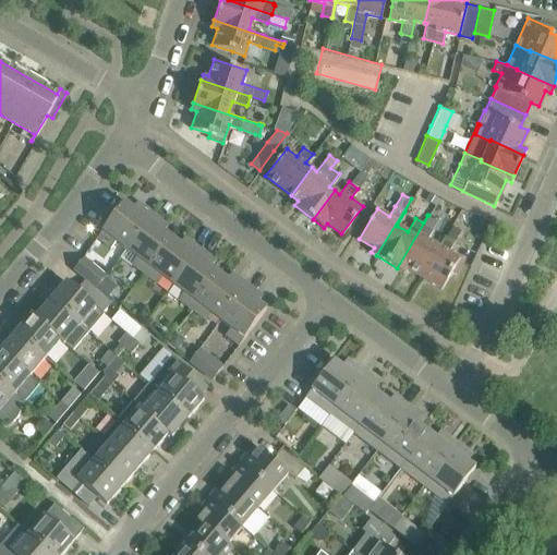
[(123,200),(96,236),(110,246),(114,239),(125,246),(153,210),(141,202),(136,209),(123,200)]
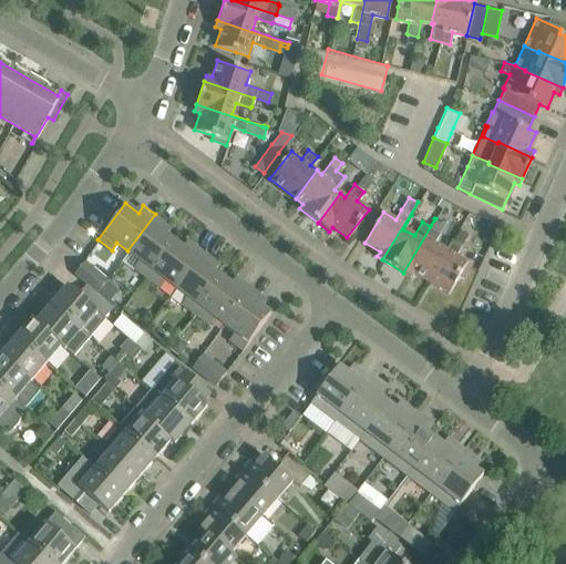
[(464,218),(474,224),(479,215),(469,211),(464,218)]
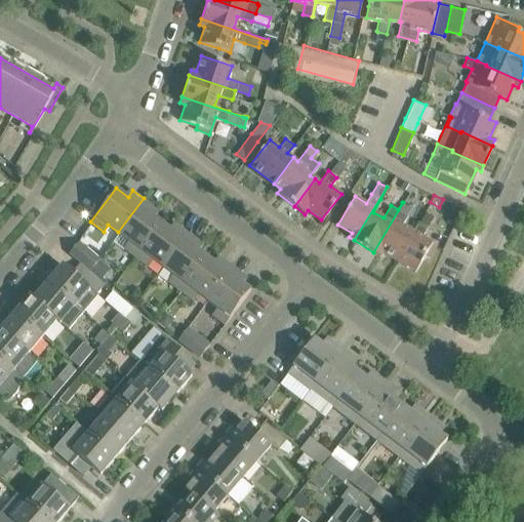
[(154,206),(144,198),(118,232),(128,240),(123,246),(135,255),(161,222),(149,213),(154,206)]
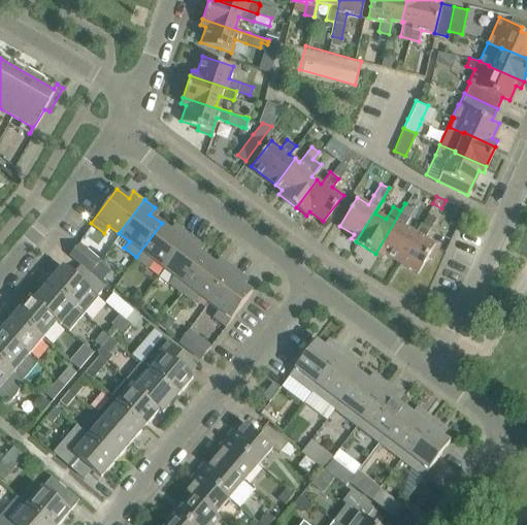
[(408,216),(413,208),(405,203),(375,254),(381,257),(384,252),(398,260),(427,211),(415,232),(403,225),(408,216)]
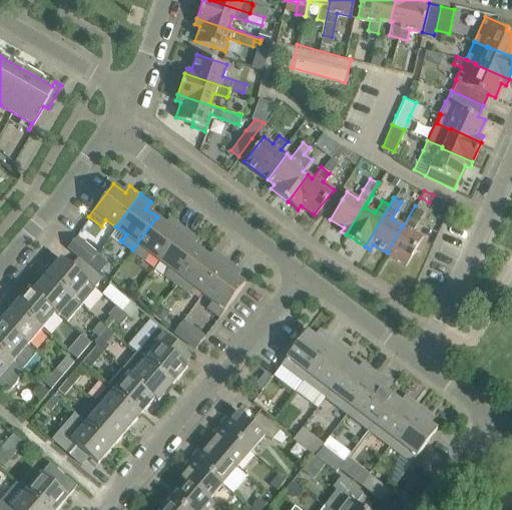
[(417,221),(423,210),(415,205),(387,252),(405,265),(415,249),(418,251),(425,238),(412,230),(417,221)]
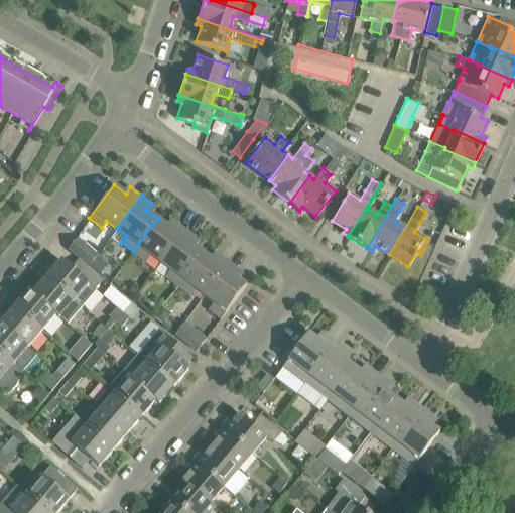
[(169,226),(158,218),(133,251),(144,260),(149,254),(159,261),(184,228),(174,220),(169,226)]
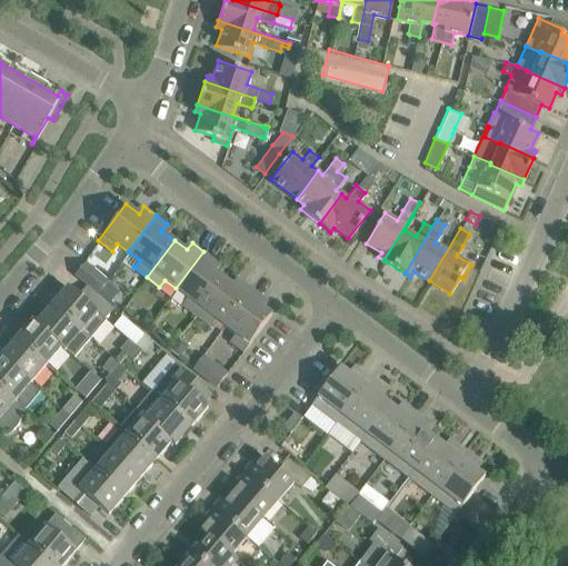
[(215,260),(203,251),(176,288),(187,296),(181,304),(195,314),(222,277),(209,267),(215,260)]
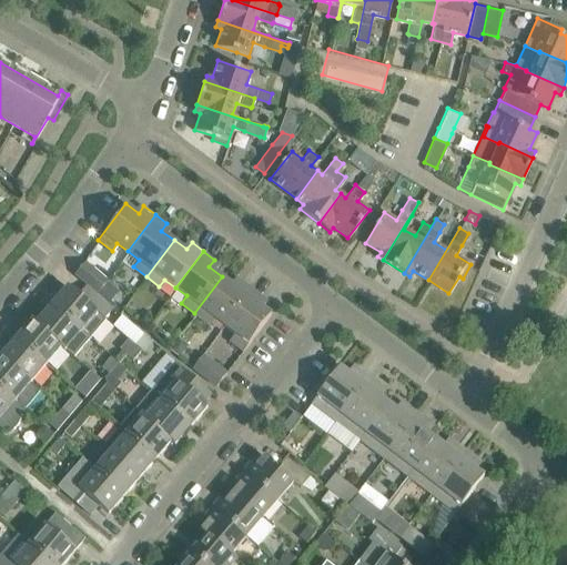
[(108,279),(101,274),(84,260),(73,273),(95,292),(108,279)]
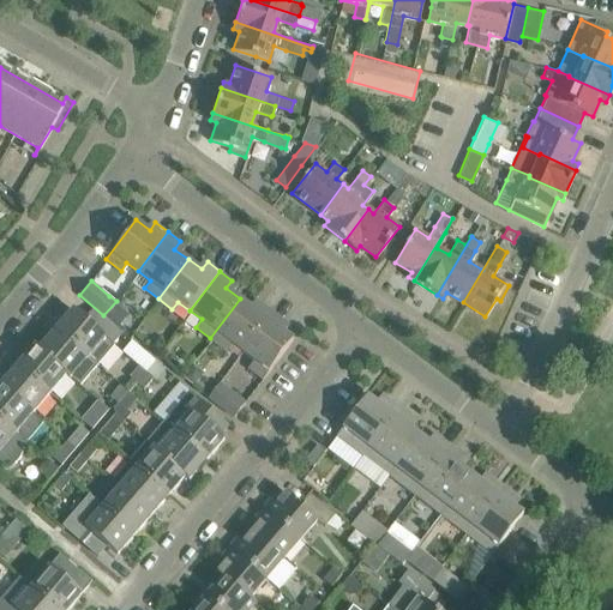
[(229,340),(241,350),(271,310),(259,300),(253,308),(240,299),(210,338),(223,349),(229,340)]
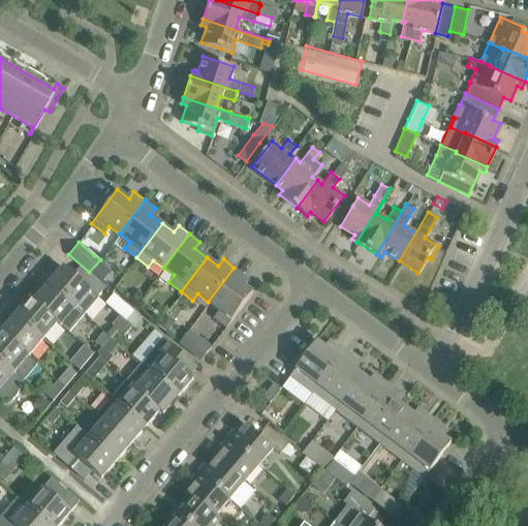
[(62,265),(47,282),(83,313),(98,295),(97,295),(105,285),(98,279),(90,288),(62,265)]
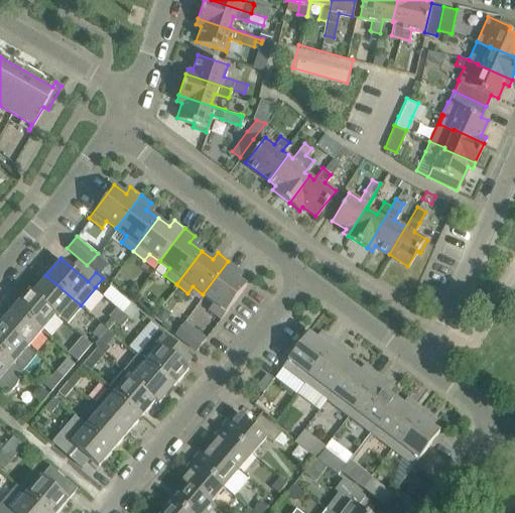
[(220,317),(245,284),(234,275),(239,268),(228,261),(203,294),(212,301),(207,307),(220,317)]
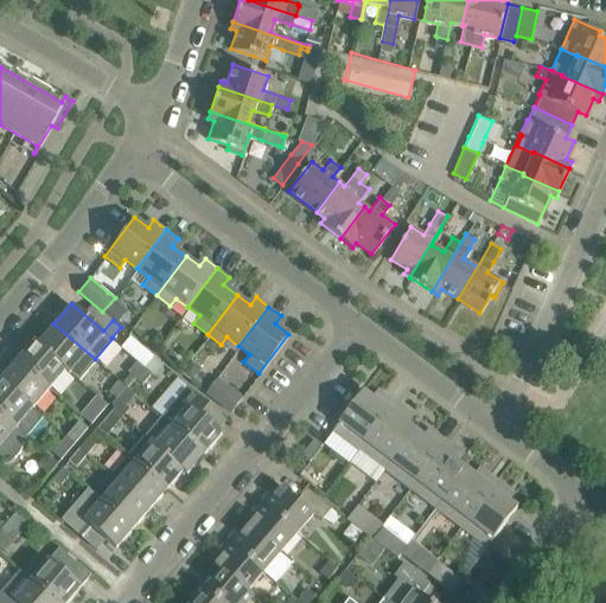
[(33,340),(69,371),(78,378),(95,359),(53,324),(38,342),(33,339),(33,340)]
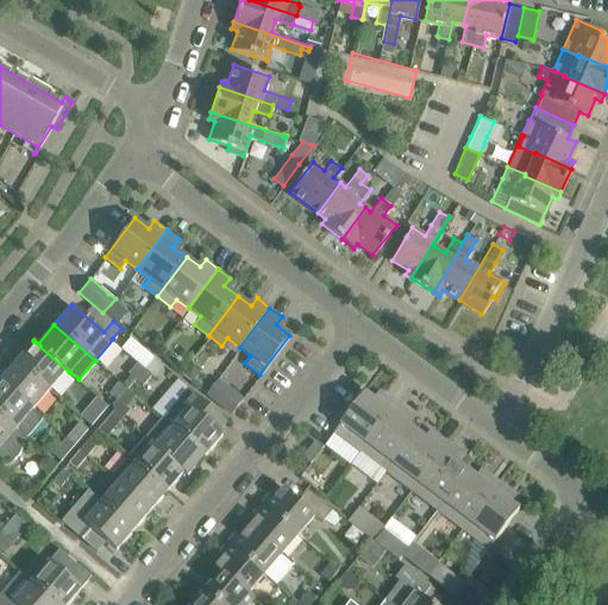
[(127,336),(121,346),(150,364),(156,353),(127,336)]
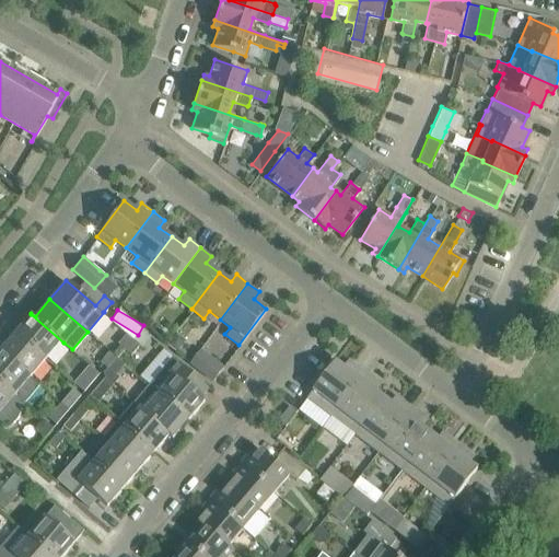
[(63,343),(31,314),(15,332),(45,357),(59,340),(62,344),(63,343)]
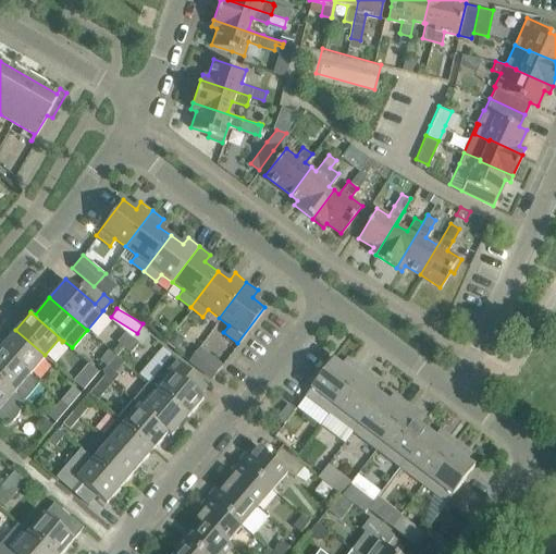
[(173,329),(165,341),(175,348),(184,336),(173,329)]
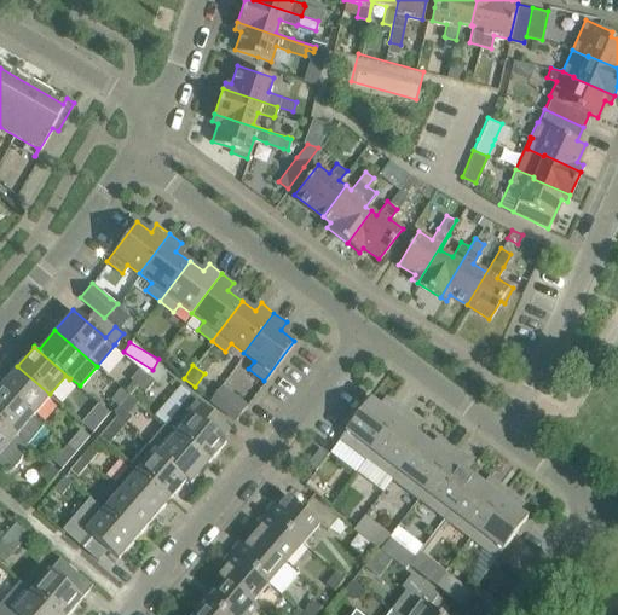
[(17,366),(0,387),(33,413),(50,394),(17,366)]
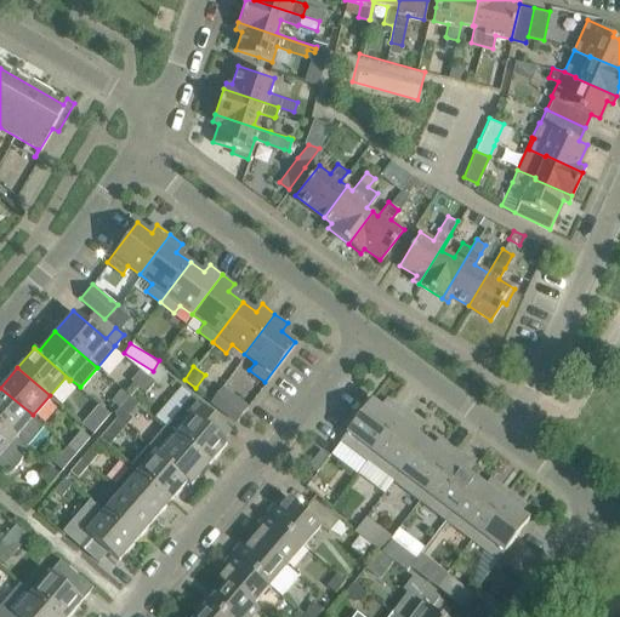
[(140,367),(130,378),(137,384),(147,373),(140,367)]
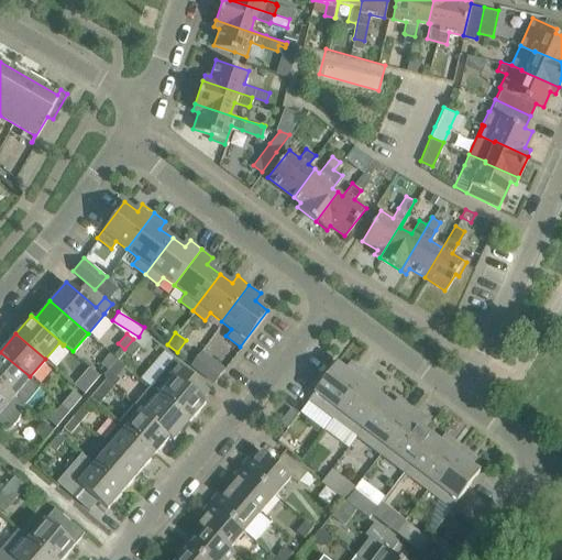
[(133,339),(124,349),(131,355),(140,346),(133,339)]
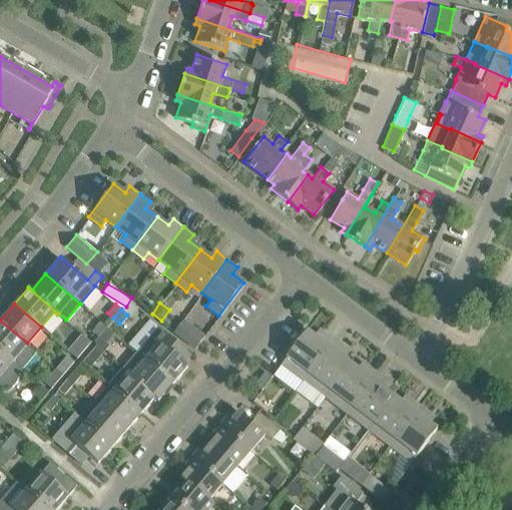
[(194,347),(203,335),(182,319),(173,331),(194,347)]
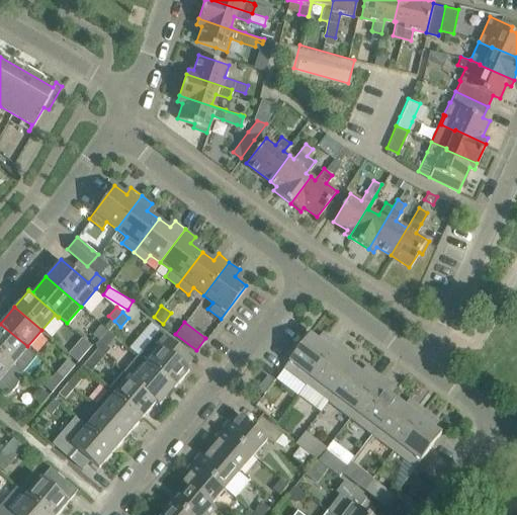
[(0,324),(0,352),(21,370),(35,354),(26,347),(27,346),(0,324)]
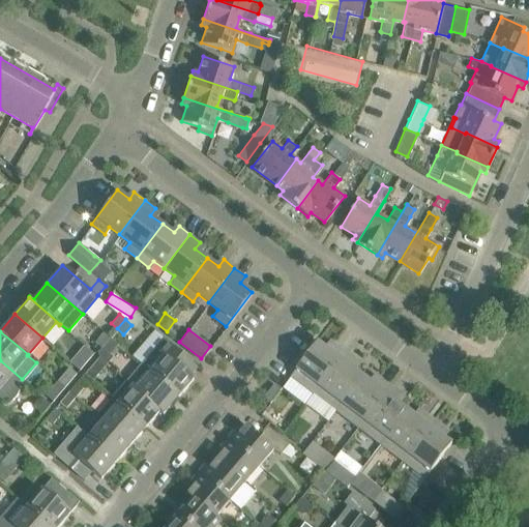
[(100,346),(109,337),(103,331),(94,341),(100,346)]
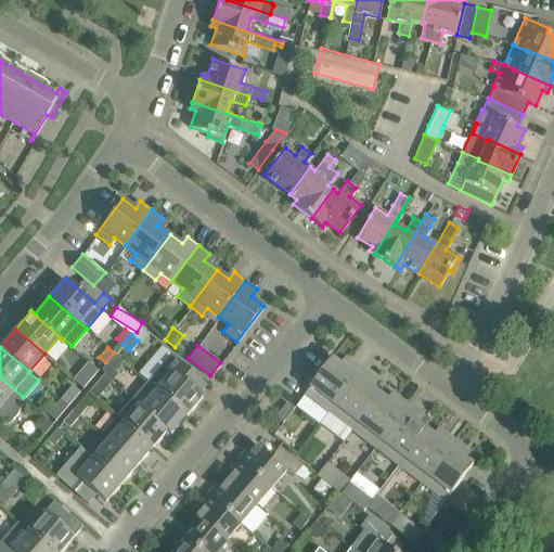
[(170,351),(146,380),(185,413),(202,395),(200,393),(207,384),(182,361),(171,352),(170,351)]
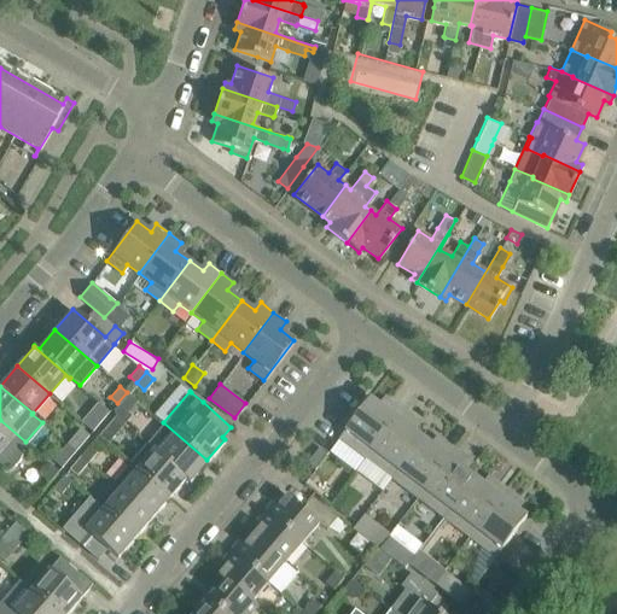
[(401,408),(388,398),(382,407),(368,396),(338,437),(365,456),(401,408)]
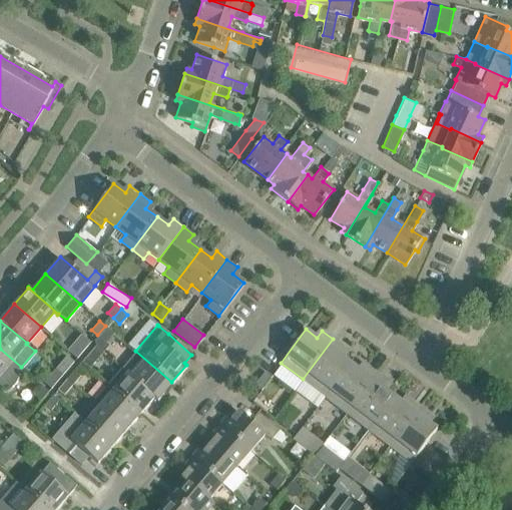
[(76,338),(67,349),(76,357),(86,345),(76,338)]
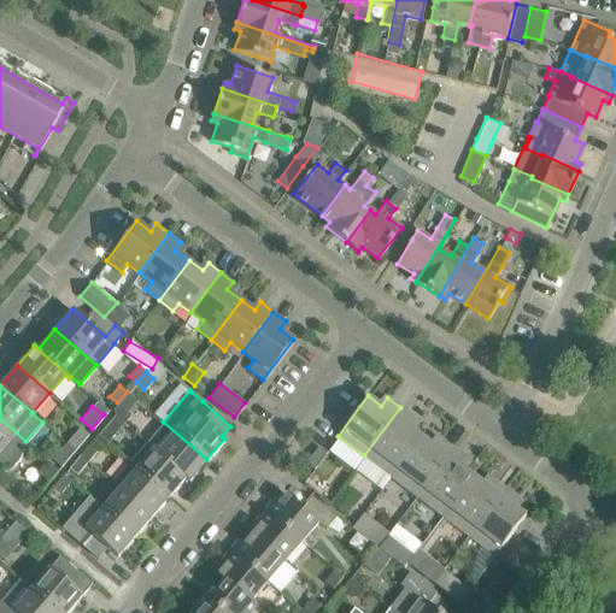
[(421,435),(408,425),(414,418),(400,407),(364,455),(389,475),(421,435)]
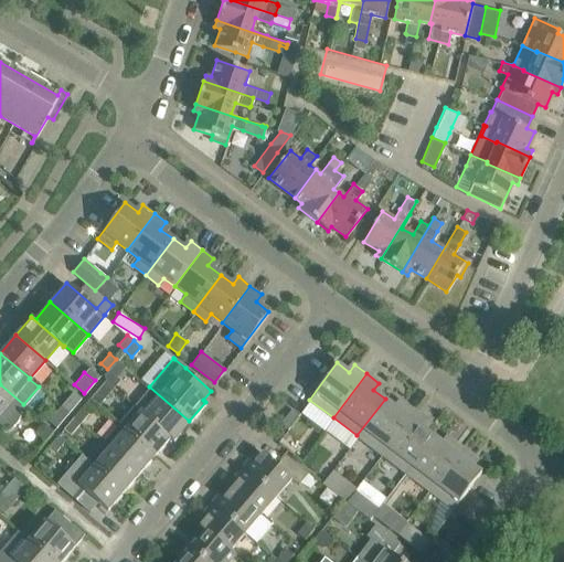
[(0,432),(2,431),(6,430),(9,427),(11,426),(13,425),(16,422),(18,420),(19,416),(20,413),(20,412),(20,411),(20,409),(23,404),(0,384),(0,432)]
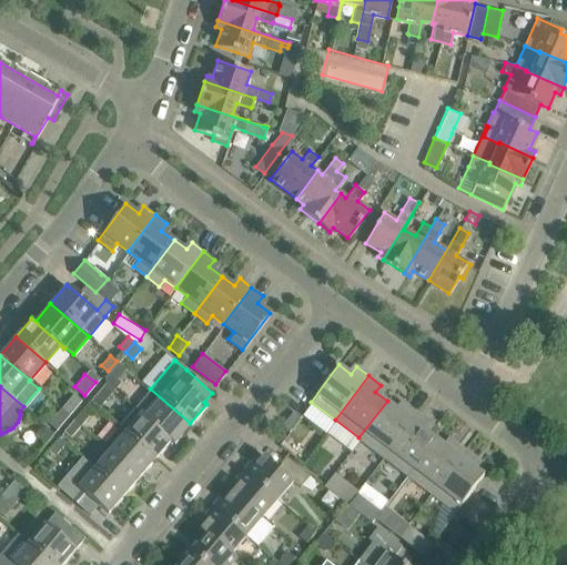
[(150,389),(134,406),(174,442),(190,423),(150,389)]
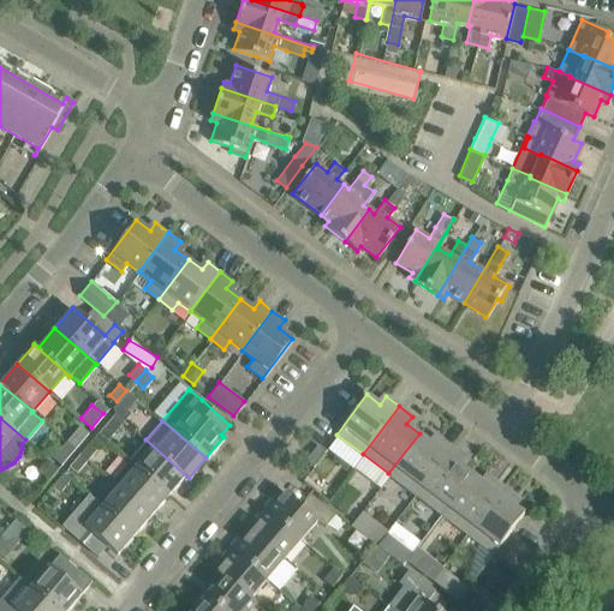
[(79,424),(65,439),(73,448),(88,431),(79,424)]
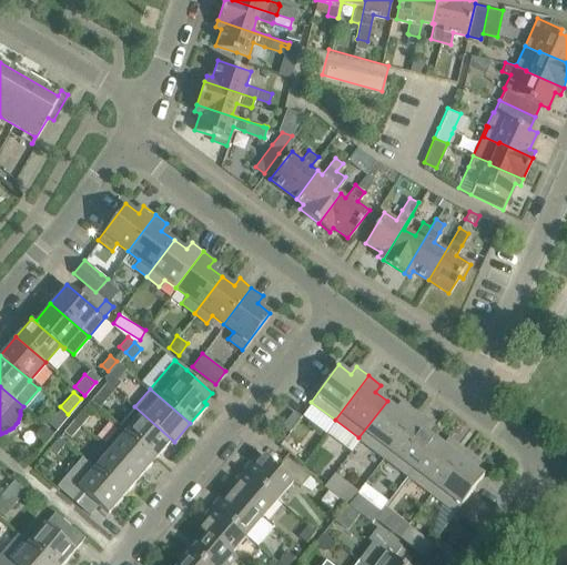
[(80,424),(80,423),(88,414),(93,419),(100,410),(88,401),(73,417),(80,424)]
